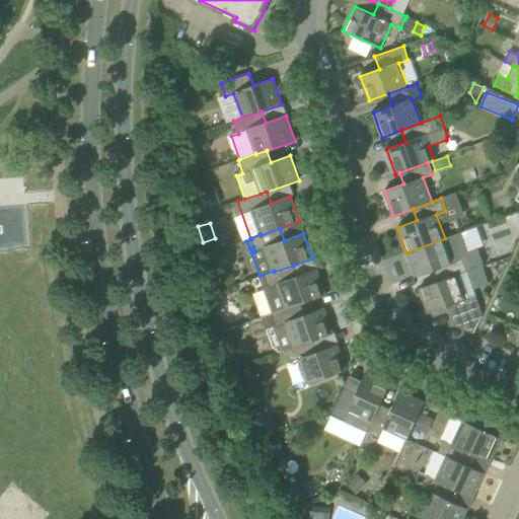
[(406,252),(416,277),(435,270),(439,281),(467,272),(462,258),(453,262),(445,238),(406,252)]
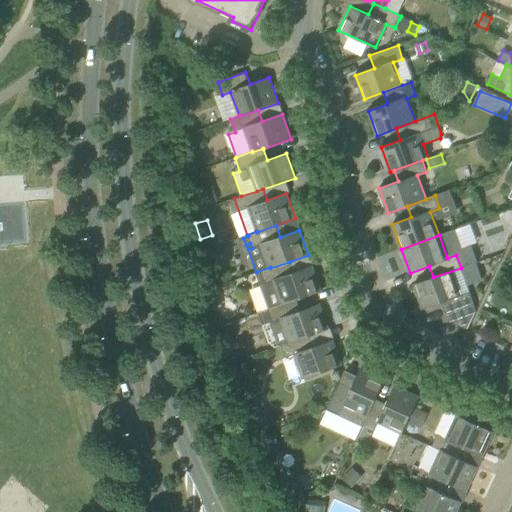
[(321,291),(312,266),(293,273),(289,262),(270,268),(270,267),(256,272),(269,308),(283,303),(284,304),(296,299),(296,300),(321,291)]
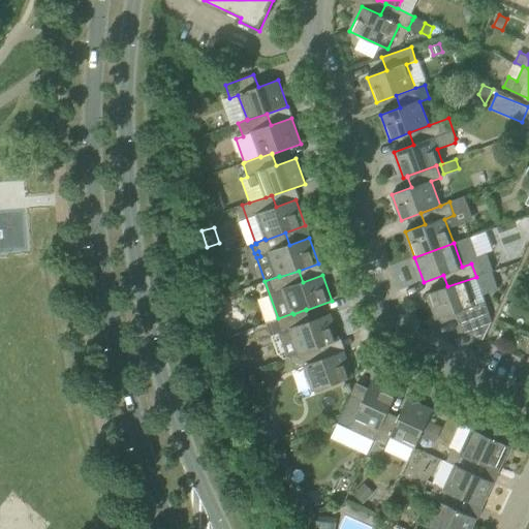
[(447,286),(428,293),(437,319),(457,312),(461,324),(490,314),(476,277),(447,286)]
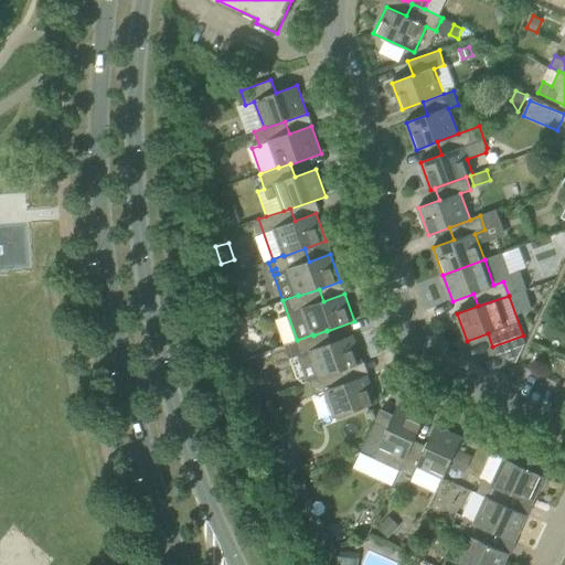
[(245,338),(240,321),(227,326),(233,342),(245,338)]
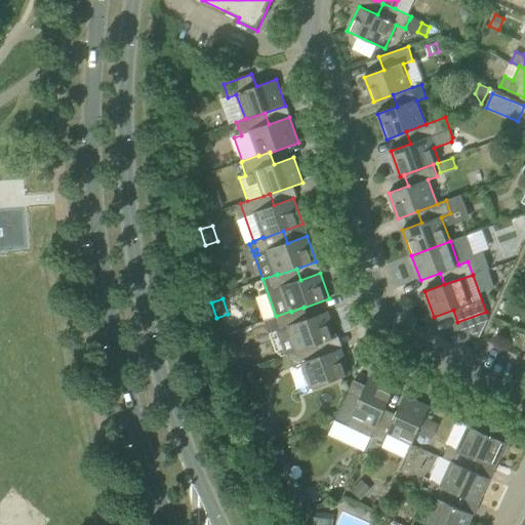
[(281,329),(277,331),(286,355),(288,354),(298,350),(298,351),(317,345),(336,337),(327,312),(308,319),(304,308),(304,307),(291,312),(290,311),(276,316),(281,329)]
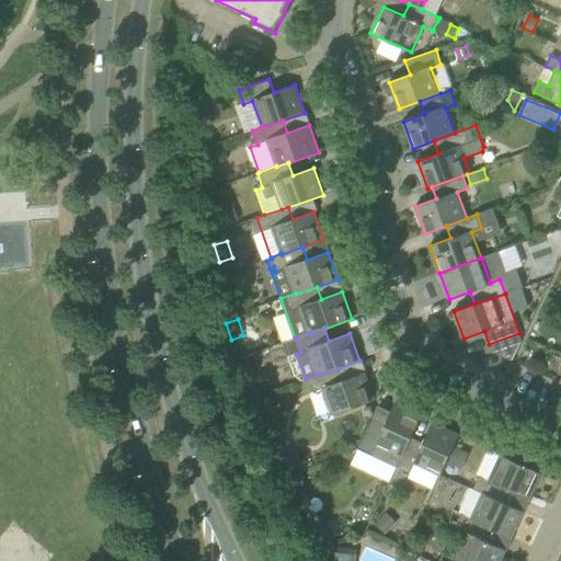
[(492,352),(500,356),(512,361),(513,361),(517,351),(522,341),(519,333),(489,344),(492,352)]
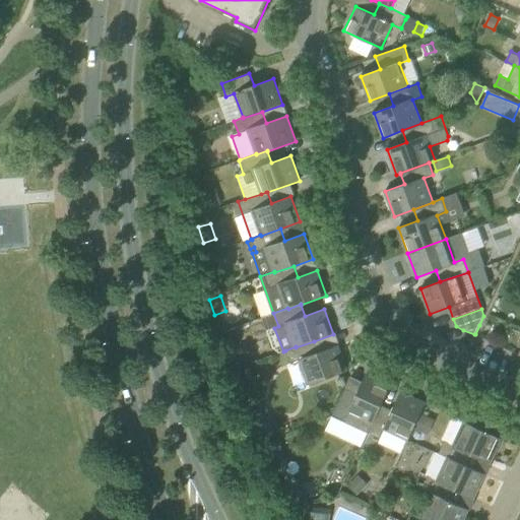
[(278,326),(273,313),(263,317),(267,330),(274,328),(278,326)]
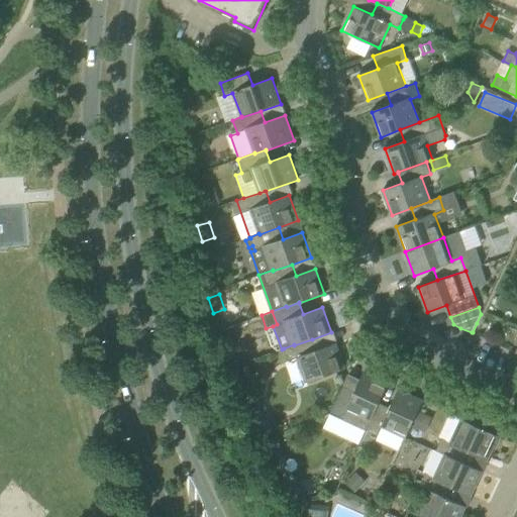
[(235,327),(222,331),(226,345),(239,340),(235,327)]
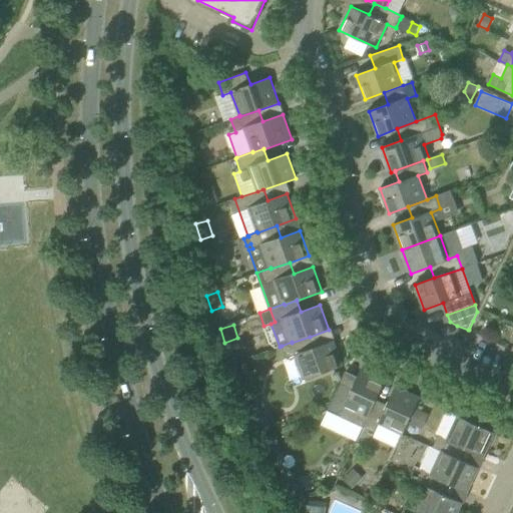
[(343,366),(334,341),(314,348),(310,337),(292,343),(292,342),(282,346),(287,359),(296,356),(304,380),(343,366)]
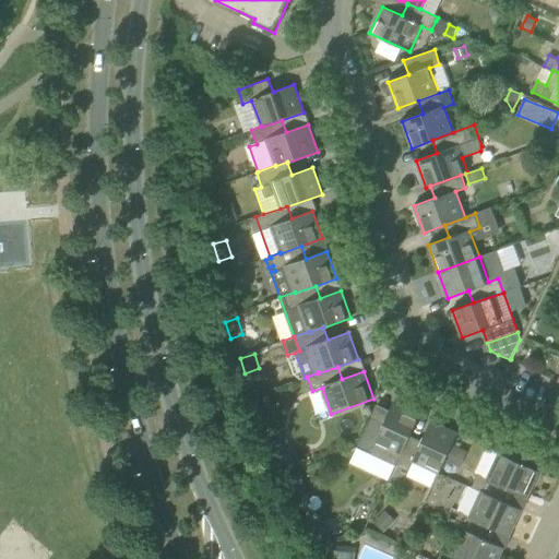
[(411,437),(419,416),(393,404),(383,424),(371,418),(351,463),(389,480),(395,465),(400,455),(401,456),(411,437)]
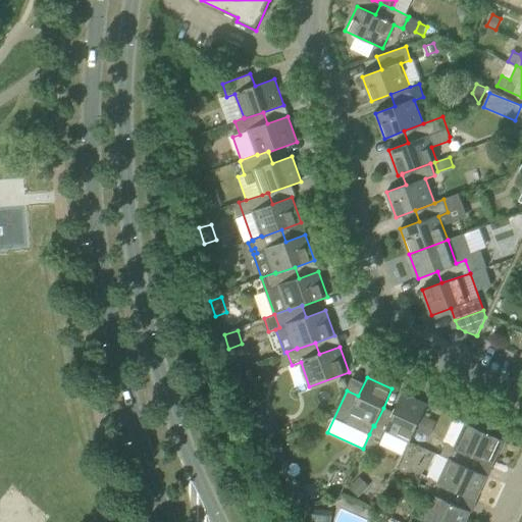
[(427,405),(403,394),(394,412),(383,408),(374,426),(373,425),(369,434),(382,440),(386,431),(410,442),(427,405)]
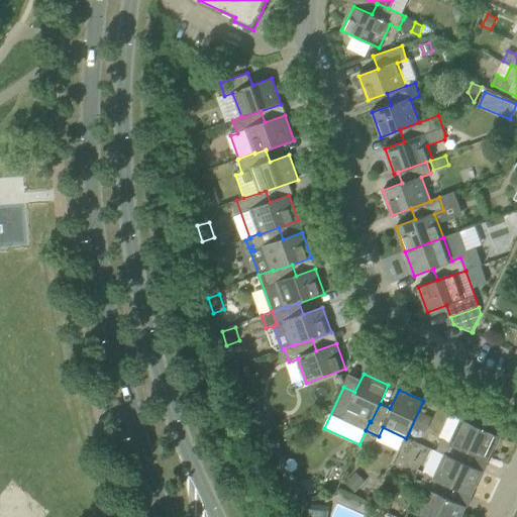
[(419,411),(413,427),(426,432),(433,417),(419,411)]
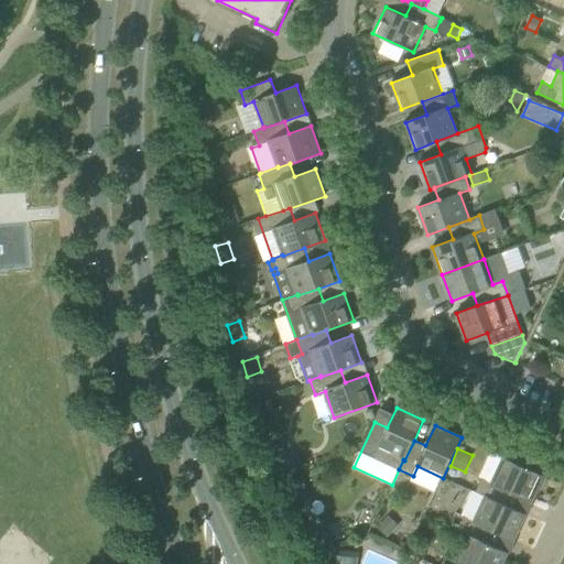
[(521,451),(516,463),(543,476),(550,463),(521,451)]
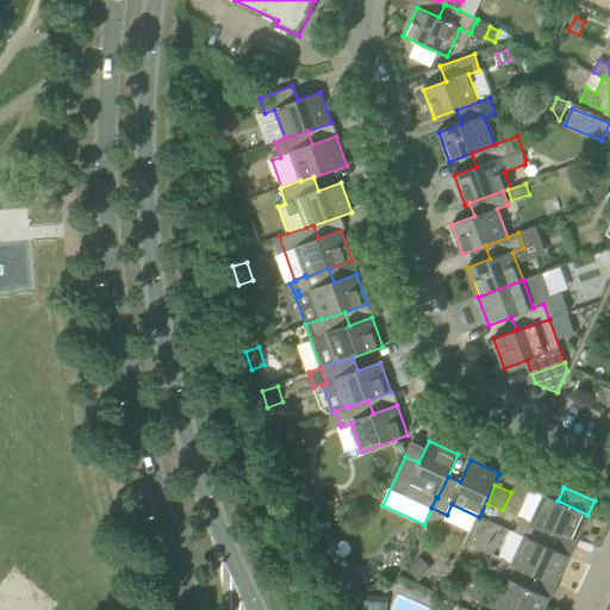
[(553,534),(576,543),(587,515),(558,500),(545,495),(533,522),(522,517),(515,533),(526,537),(526,536),(547,546),(553,534)]
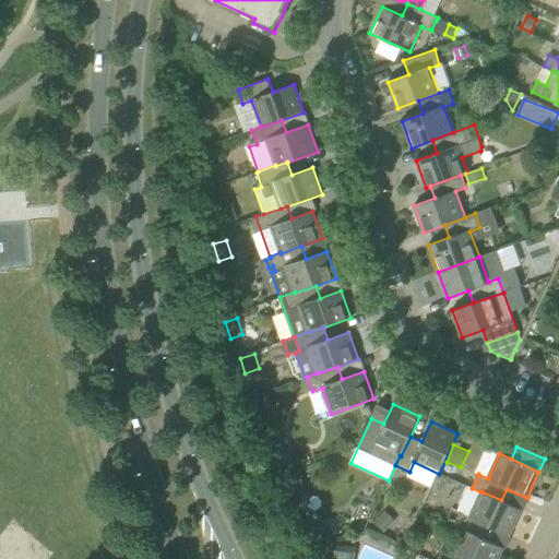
[(295,456),(274,464),(278,474),(298,466),(295,456)]
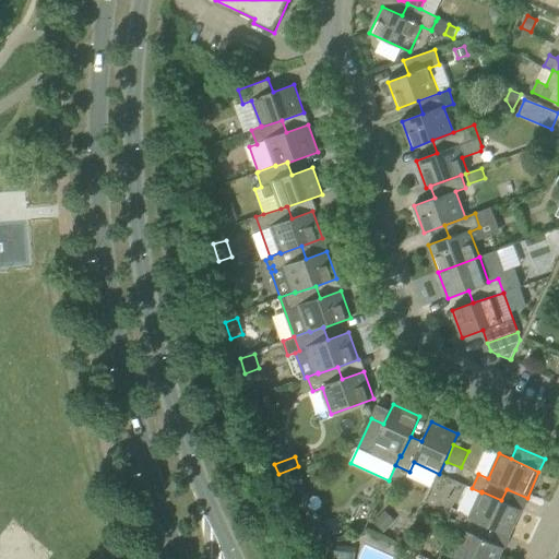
[(510,536),(522,510),(501,500),(482,491),(482,492),(472,488),(454,525),(463,530),(464,528),(484,538),(489,526),(510,536)]
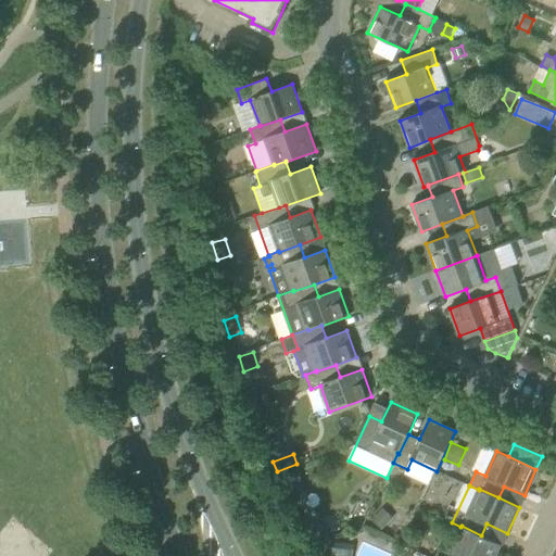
[(383,508),(373,519),(382,529),(393,518),(383,508)]
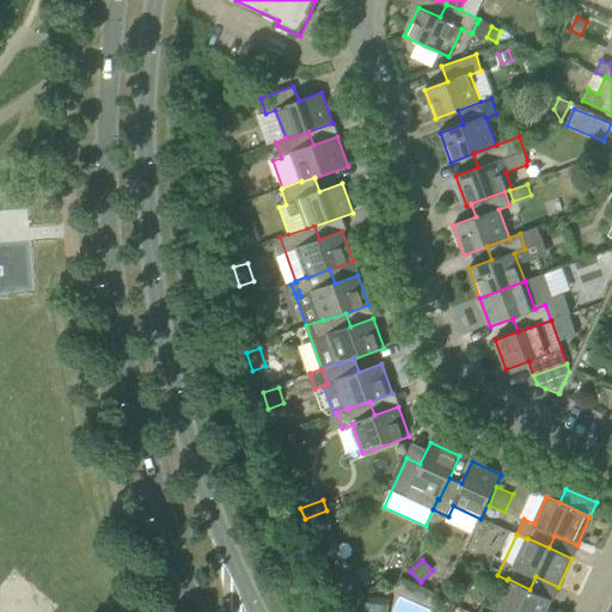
[(360,574),(336,579),(338,597),(362,592),(360,574)]
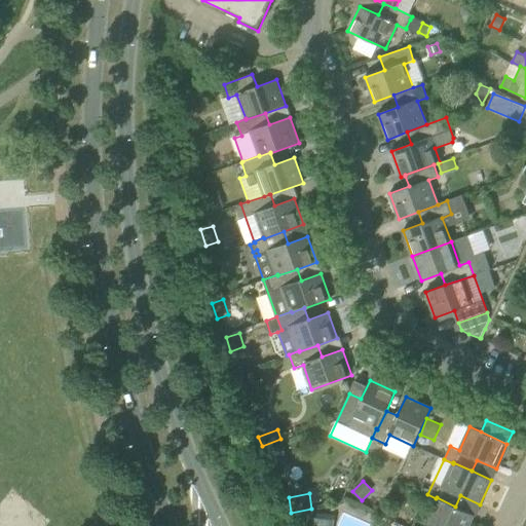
[(468,525),(475,516),(455,506),(437,497),(436,498),(425,522),(416,518),(412,525),(468,525)]
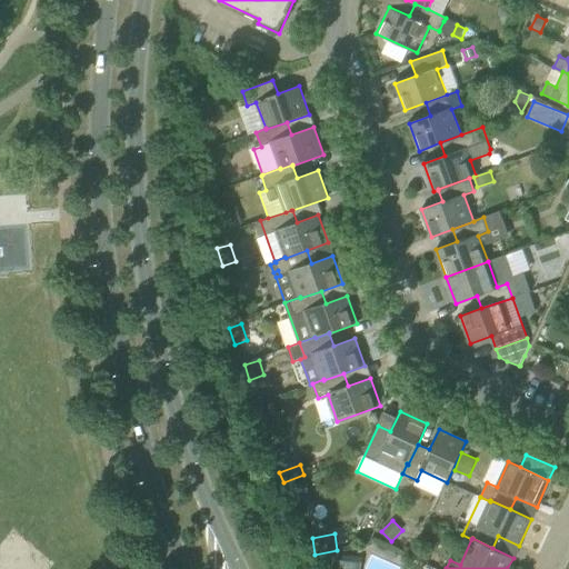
[(413,556),(425,561),(430,551),(419,546),(413,556)]
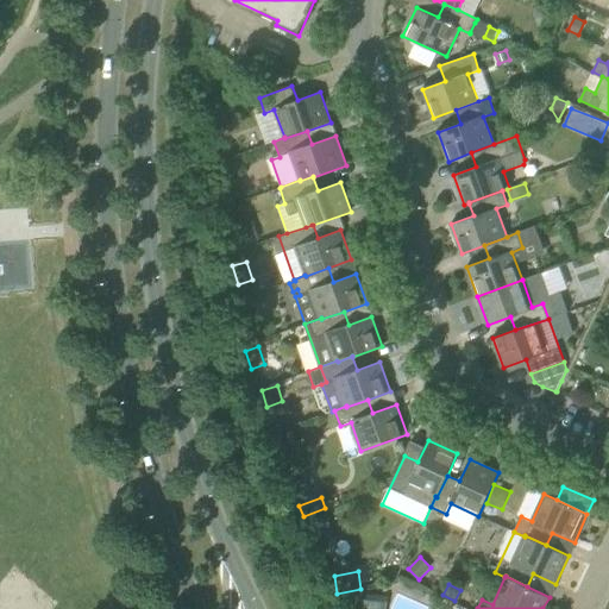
[(362,598),(360,608),(362,608),(385,608),(388,596),(368,594),(366,600),(362,598)]
